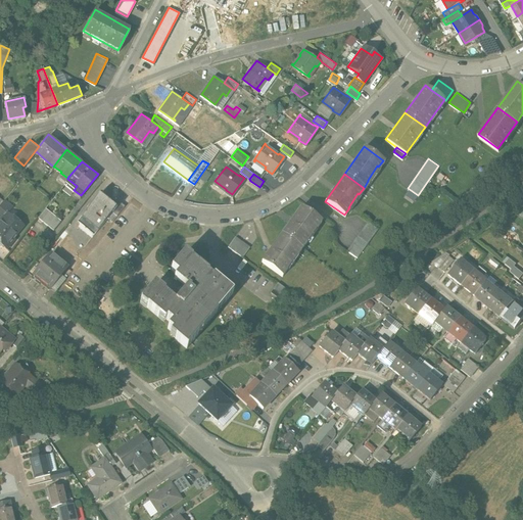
[(102,190),(94,199),(91,202),(91,203),(79,218),(79,224),(92,236),(112,211),(116,205),(106,196),(107,195),(102,190)]
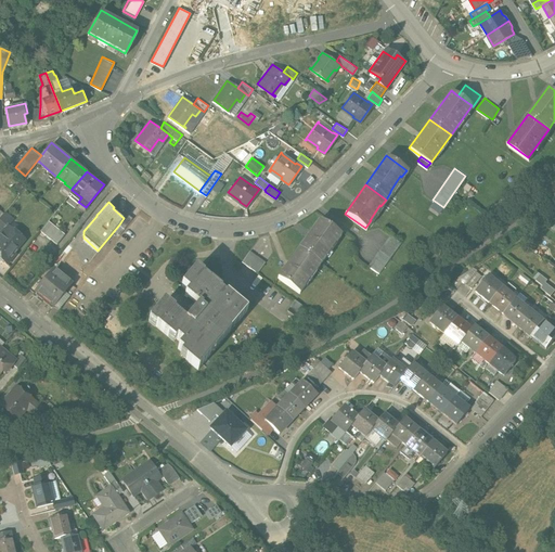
[(0,230),(1,232),(8,225),(13,219),(4,212),(0,216),(0,230)]
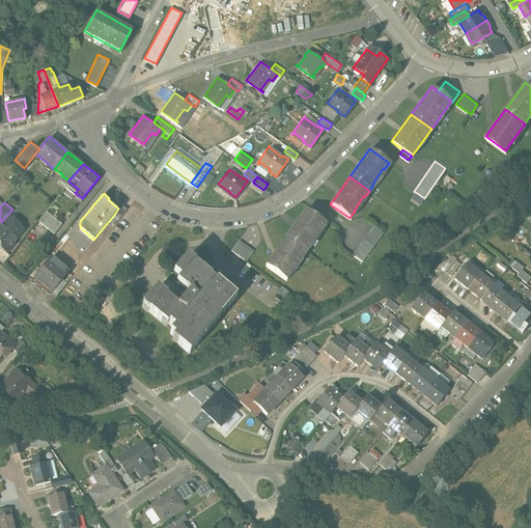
[(118,209),(114,215),(119,218),(128,206),(122,202),(118,209)]
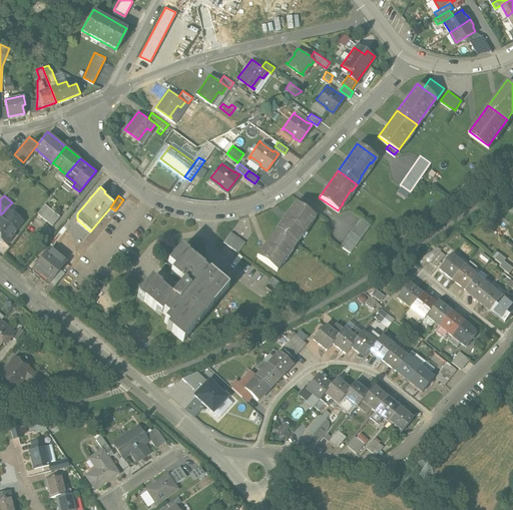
[(315,215),(295,201),(276,227),(296,242),(300,235),(299,234),(309,221),(310,222),(315,215)]
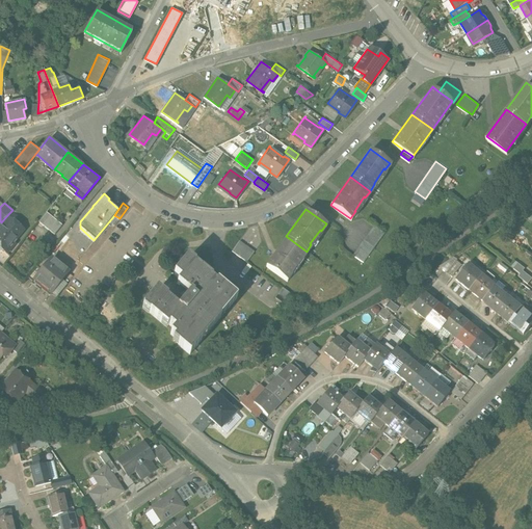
[(46,210),(37,220),(54,232),(62,222),(46,210)]
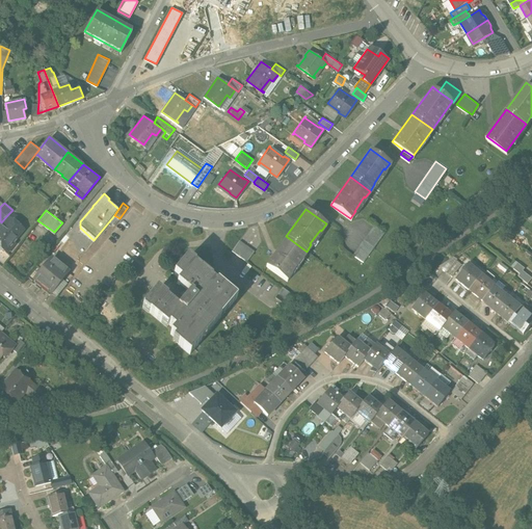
[(1,222),(0,223),(0,246),(1,247),(2,246),(5,249),(23,228),(7,215),(1,222)]
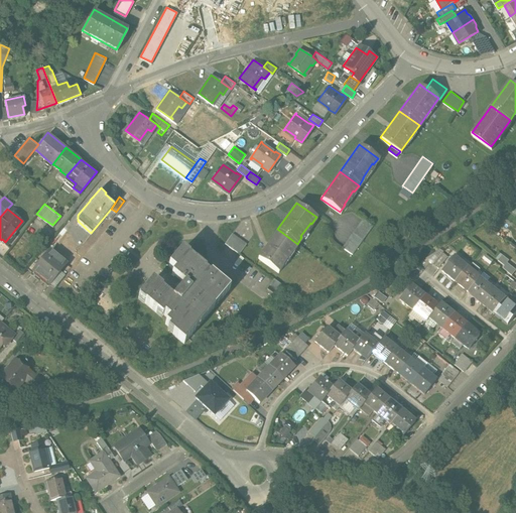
[(373,226),(362,219),(342,247),(352,254),(373,226)]
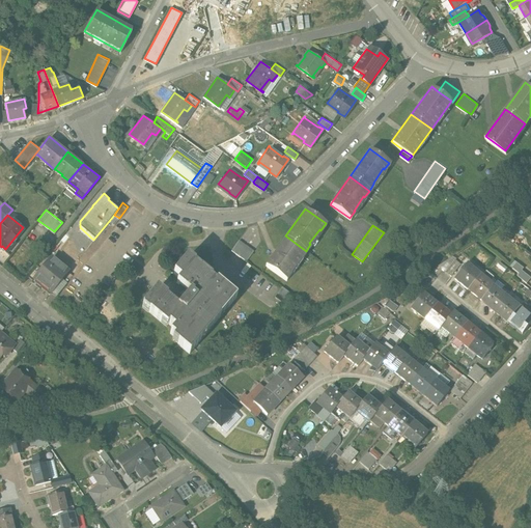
[(306,251),(285,235),(266,264),(286,278),(290,272),(289,271),(300,257),(301,257),(306,251)]
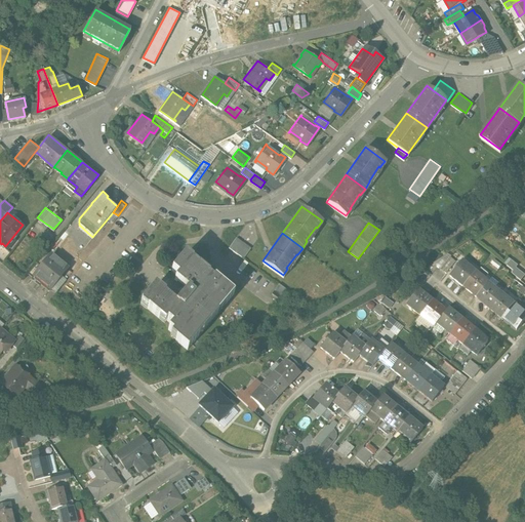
[(236,236),(229,246),(243,256),(250,247),(236,236)]
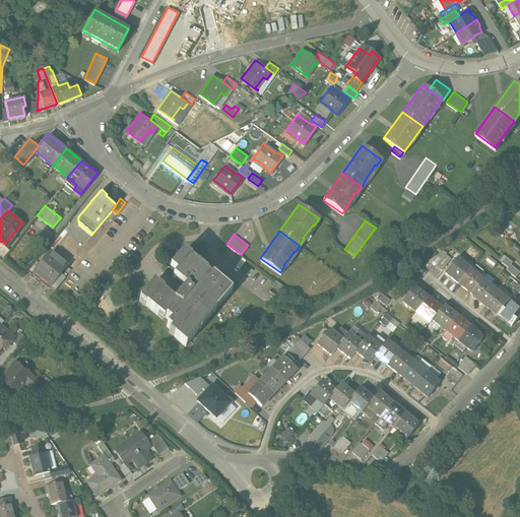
[(34,270),(50,250),(46,247),(29,266),(34,270)]
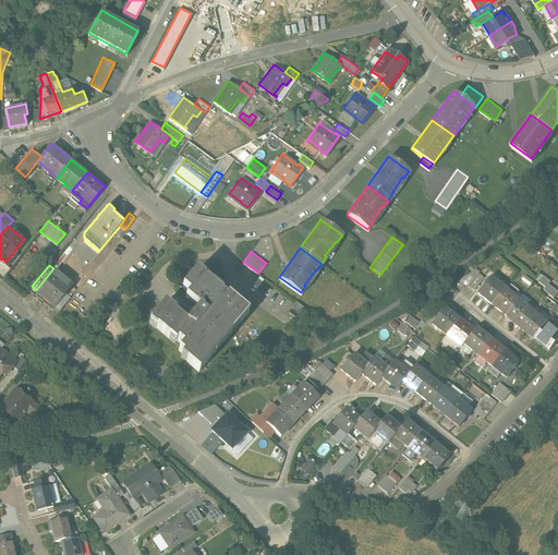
[(72,284),(53,268),(36,290),(33,293),(41,301),(45,297),(55,304),(72,284)]
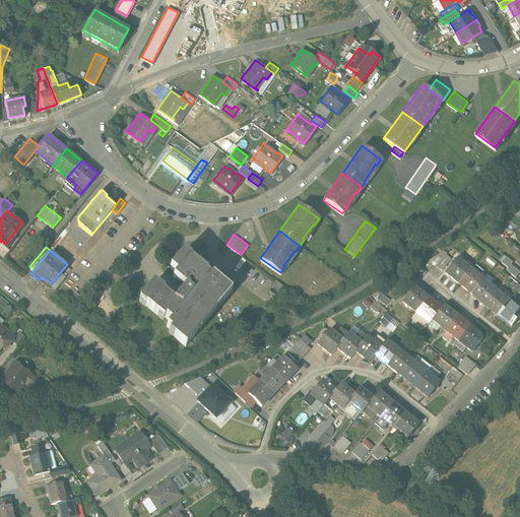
[(196,262),(190,256),(191,255),(185,250),(171,266),(177,271),(174,274),(187,285),(174,300),(163,291),(164,289),(154,281),(141,296),(147,301),(146,303),(157,313),(160,310),(171,319),(167,324),(176,332),(174,334),(185,344),(196,331),(193,329),(197,324),(200,326),(214,309),(212,307),(215,302),(218,305),(219,304),(216,302),(220,297),(223,299),(231,289),(212,273),(209,277),(204,273),(207,270),(197,261),(196,262)]
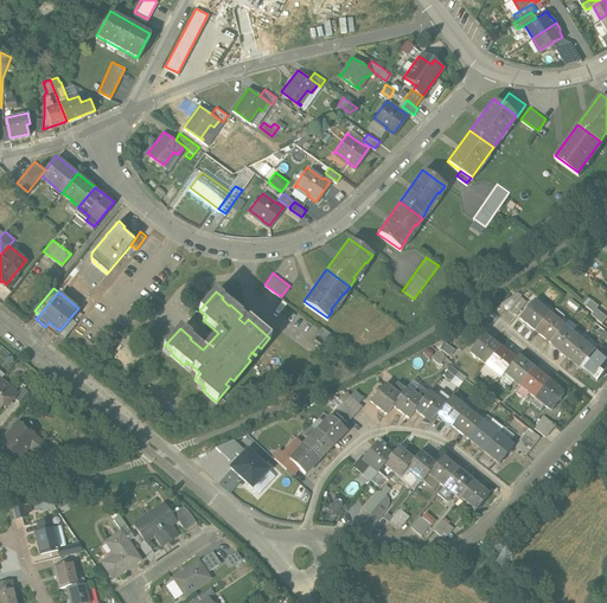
[(521,295),(510,308),(517,314),(528,300),(521,295)]
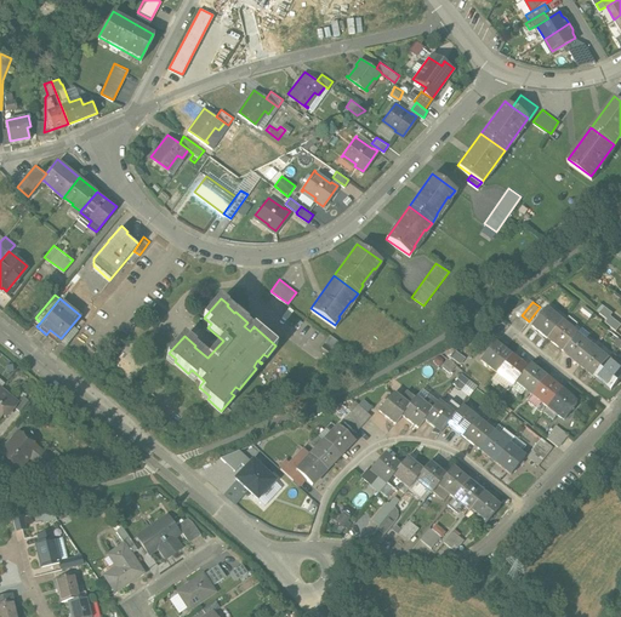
[(588,316),(590,316),(594,310),(584,302),(579,307),(590,315),(588,316)]
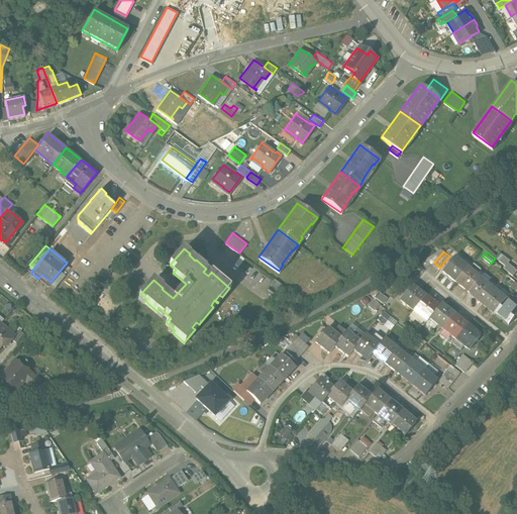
[(504,267),(513,275),(516,270),(508,262),(510,260),(503,254),(499,260),(505,265),(504,267)]
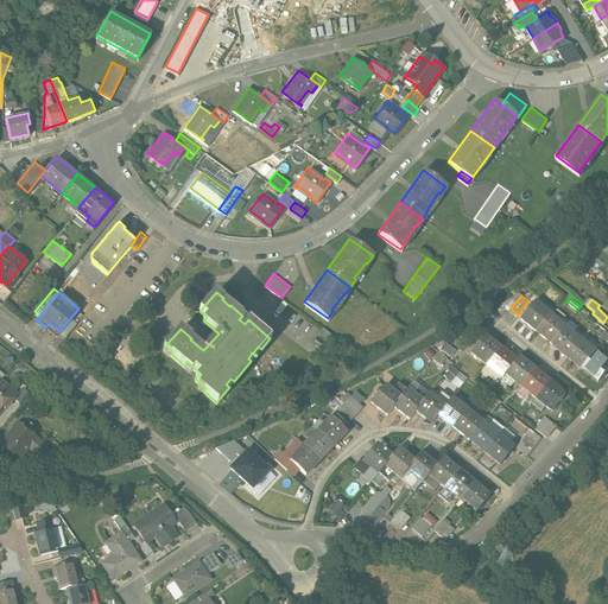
[(550,312),(533,300),(520,317),(536,329),(550,312)]
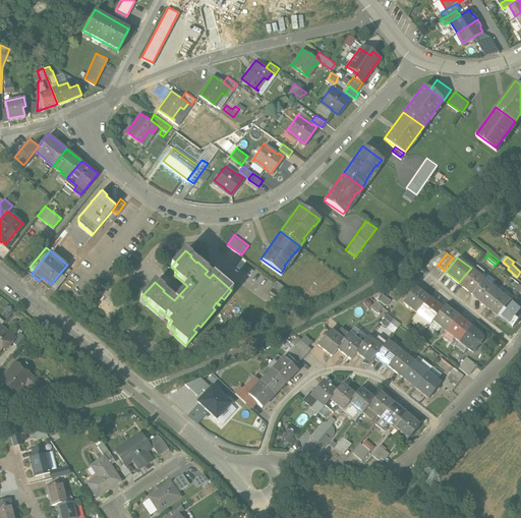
[(504,265),(499,261),(495,266),(500,271),(504,265)]
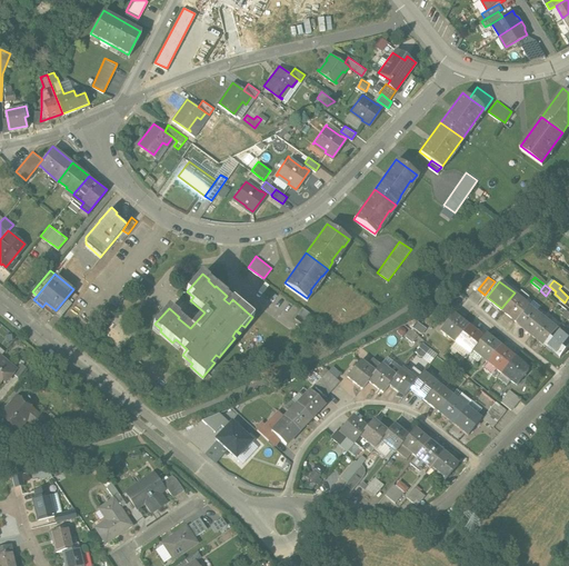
[(78,294),(73,289),(56,310),(61,315),(78,294)]
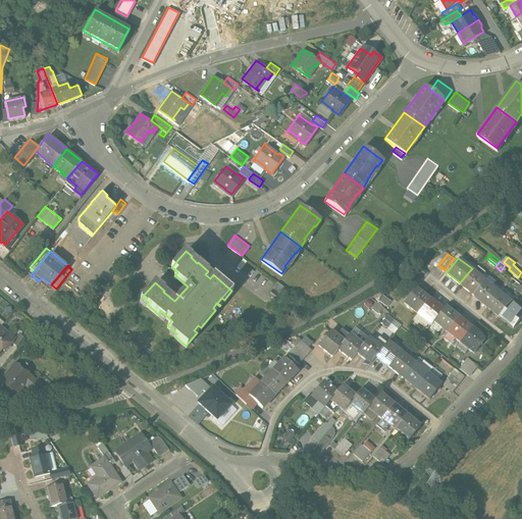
[(473,269),(472,268),(460,282),(473,294),(485,279),(488,274),(477,265),(473,269)]
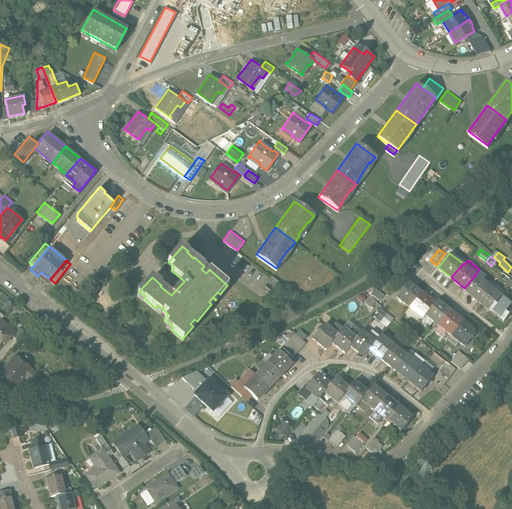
[(482,278),(476,274),(464,288),(477,298),(489,284),(492,281),(485,274),(482,278)]
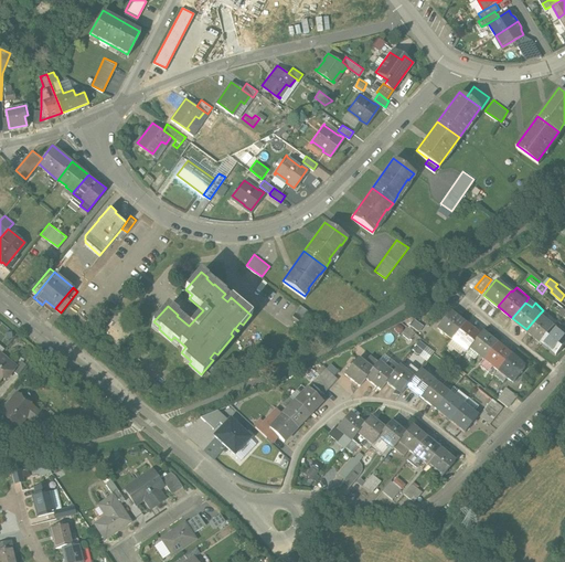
[(299,304),(291,314),(297,318),(296,319),(298,321),(307,309),(299,304)]
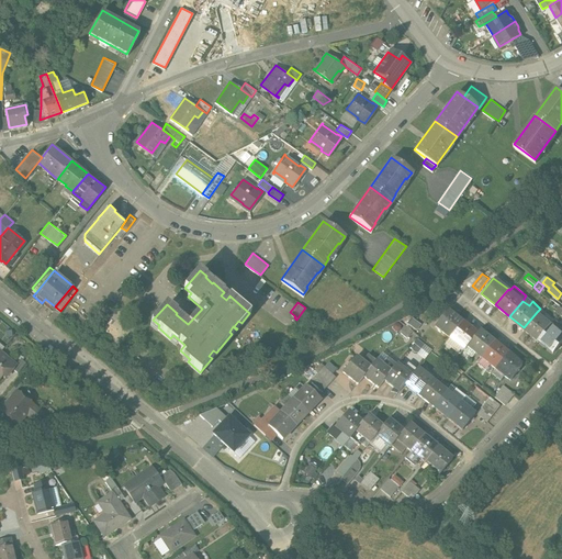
[(462,321),(447,309),(435,324),(449,336),(462,321)]
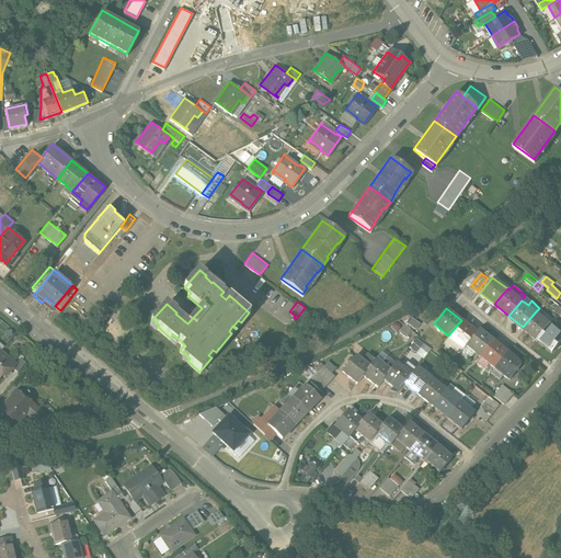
[(550,323),(536,311),(523,327),(538,339),(550,323)]
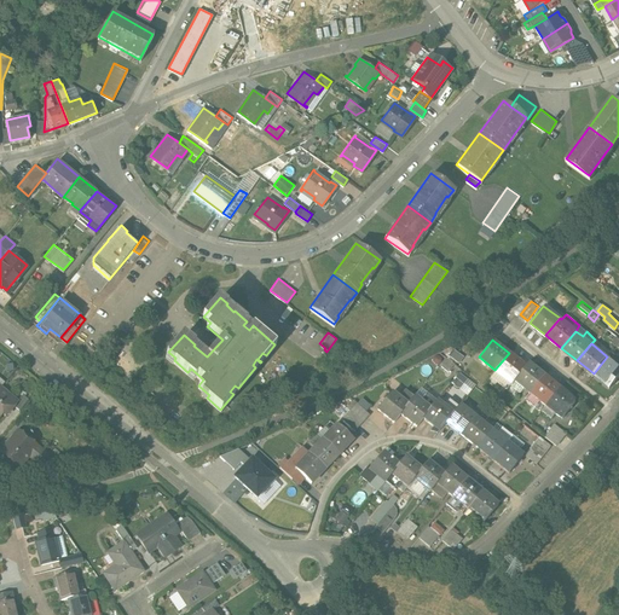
[(607,357),(594,373),(609,387),(618,373),(618,366),(615,364),(618,359),(618,357),(612,352),(607,357)]
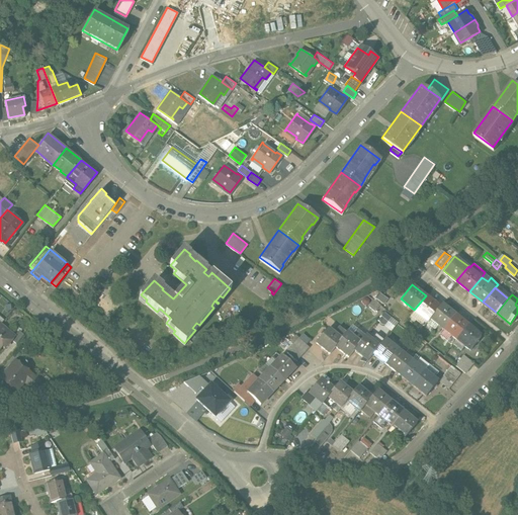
[(439,306),(426,295),(414,310),(427,320),(430,317),(439,306)]
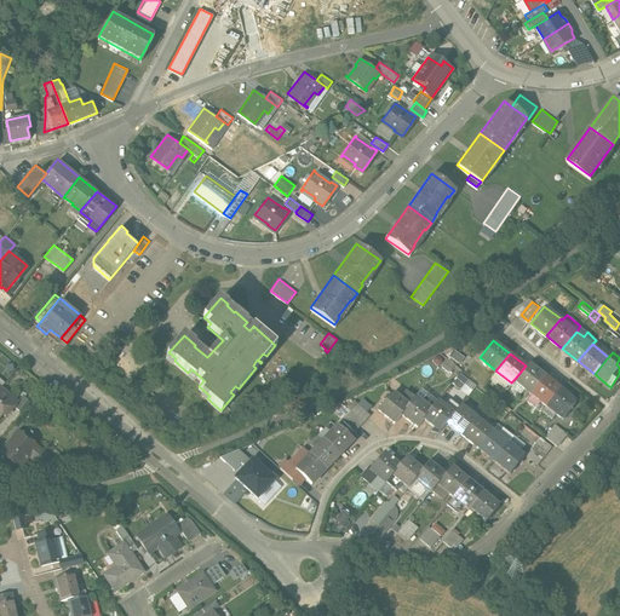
[(545,375),(528,362),(526,366),(515,379),(530,392),(545,375)]
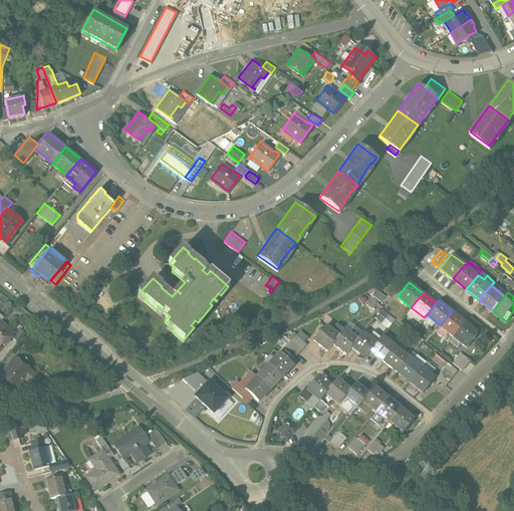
[(465,321),(452,311),(440,325),(453,335),(465,321)]
